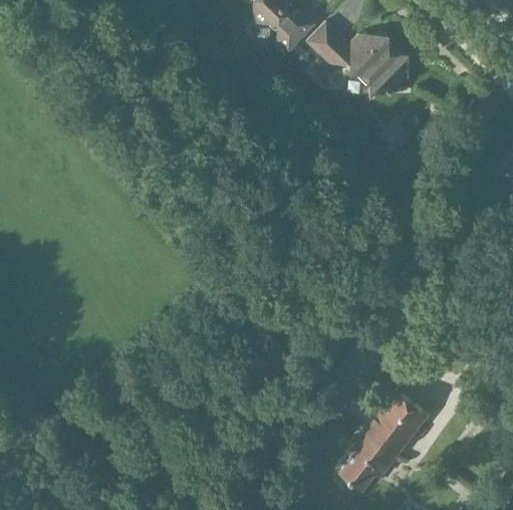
[(244,0),(245,0),(245,5),(248,8),(253,8),(253,20),(256,24),(276,23),(276,43),(274,45),(284,54),(316,21),(306,12),(305,14),(293,14),(293,10),(289,6),(285,6),(284,0),(244,0)]
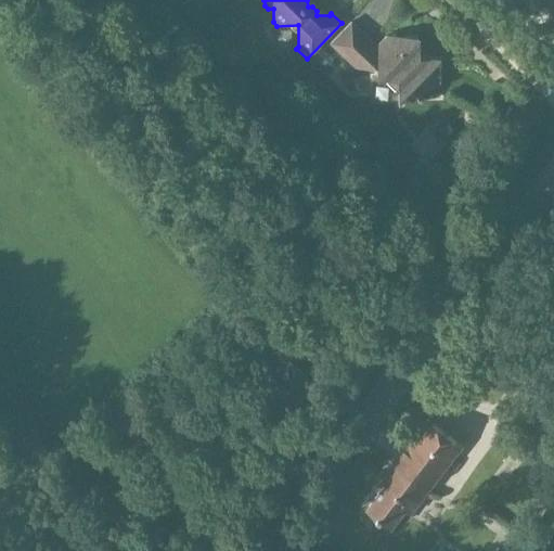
[(553,0),(535,0),(553,20),(553,0)]
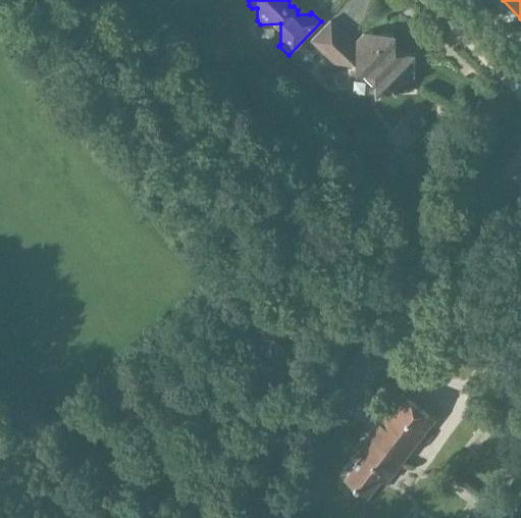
[(354,46),(329,23),(311,44),(334,65),(354,65),(355,75),(362,75),(363,80),(369,88),(373,88),(373,103),(375,103),(382,95),(412,95),(411,57),(419,57),(419,56),(396,56),(392,52),(392,37),(362,37),(354,46)]
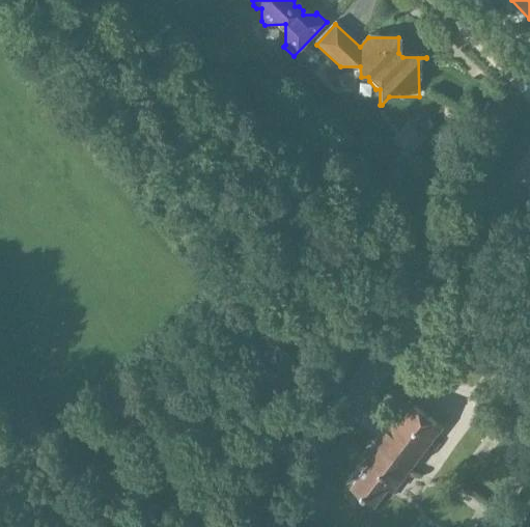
[(375,449),(409,475),(443,431),(410,405),(375,449)]
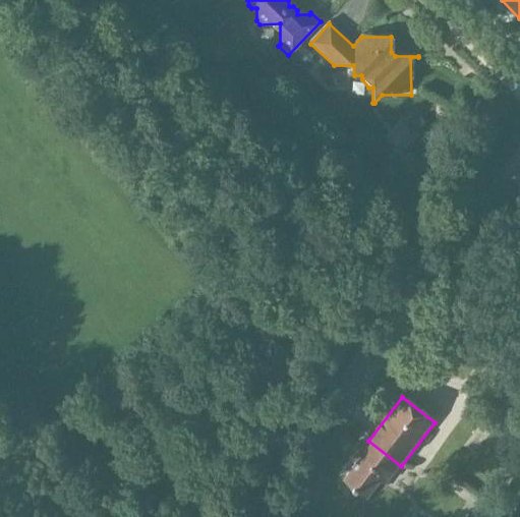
[(386,486),(401,466),(368,441),(357,455),(362,459),(345,481),(367,499),(381,482),(386,486)]
